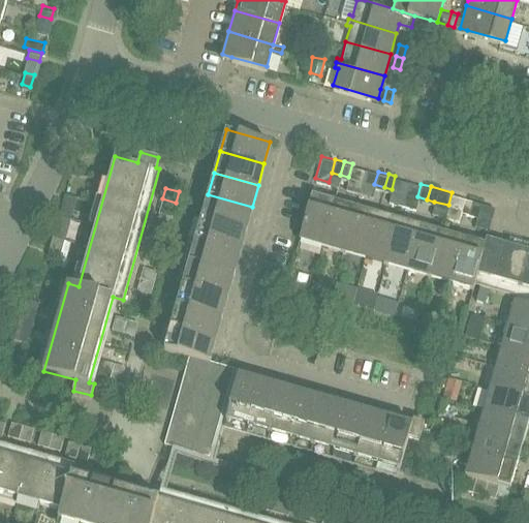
[(312,190),(299,235),(321,242),(334,196),(312,190)]
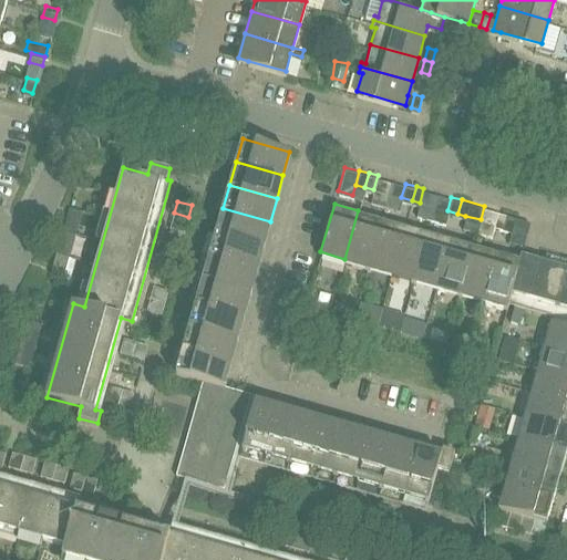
[(223,208),(216,231),(264,245),(270,221),(223,208)]
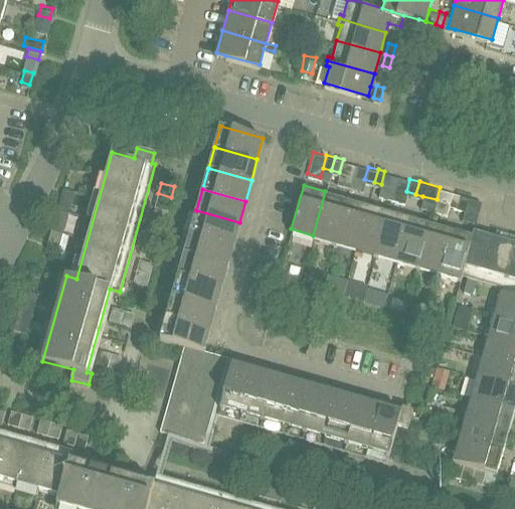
[(461,193),(452,190),(449,203),(457,205),(461,193)]
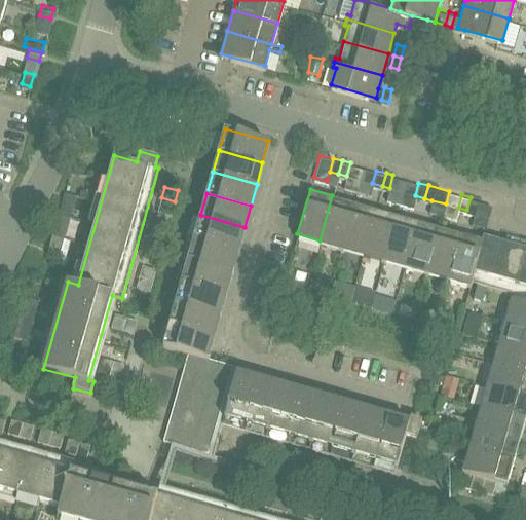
[(320,240),(324,242),(341,247),(353,201),(332,195),(320,240)]
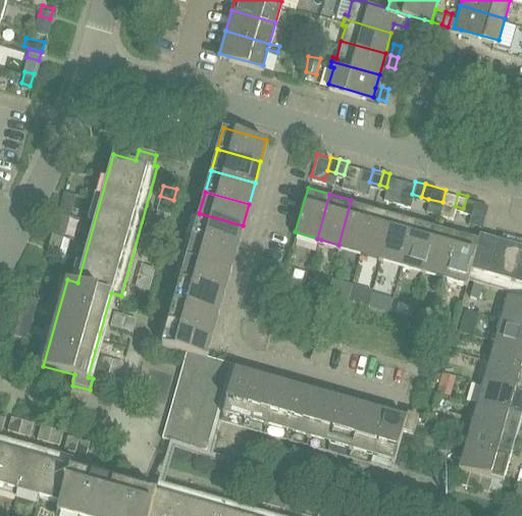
[(157,207),(170,211),(173,200),(160,196),(157,207)]
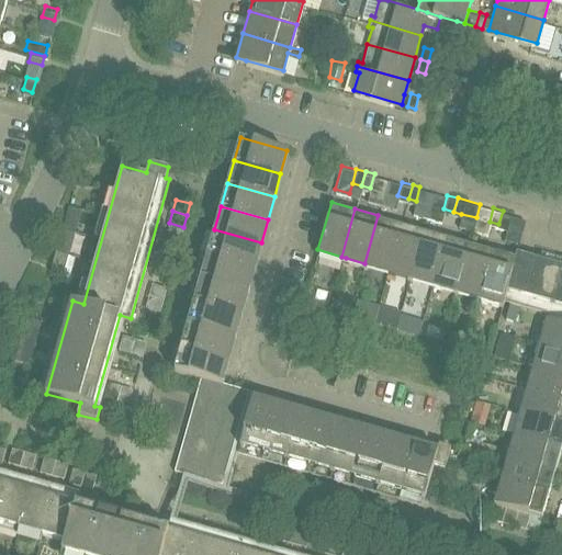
[(525,216),(503,211),(498,224),(507,226),(505,236),(519,239),(525,216)]
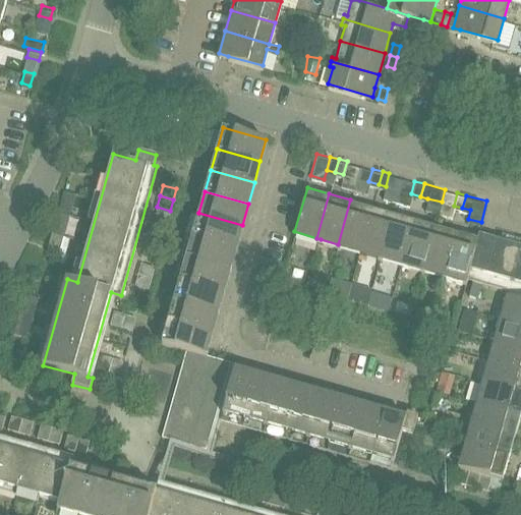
[(338,244),(360,250),(372,206),(350,199),(338,244)]
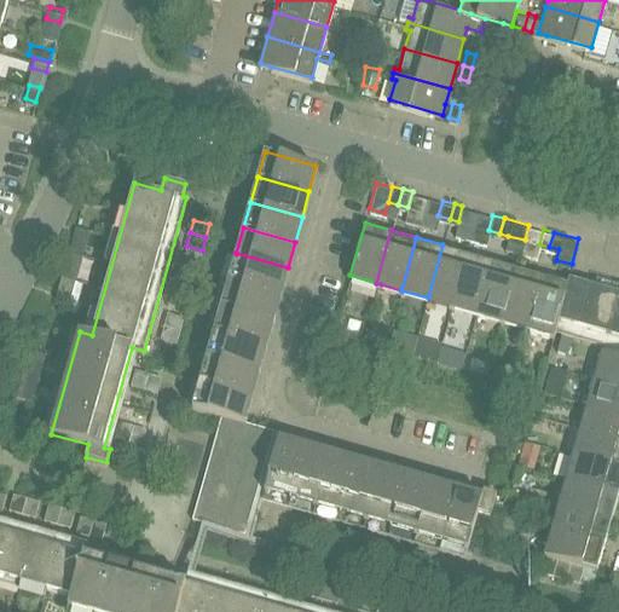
[(428,298),(452,305),(468,252),(443,244),(428,298)]
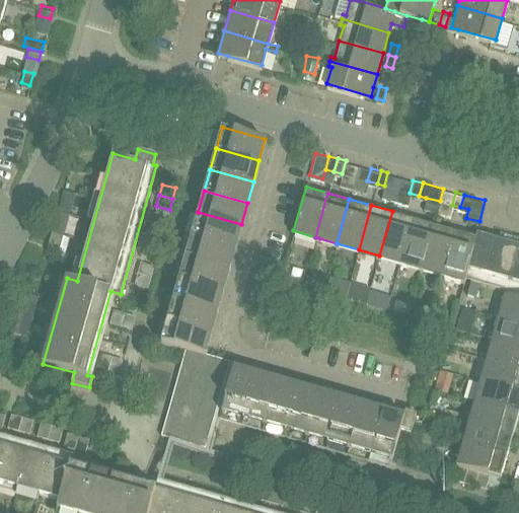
[(379,255),(400,261),(413,217),(392,211),(379,255)]
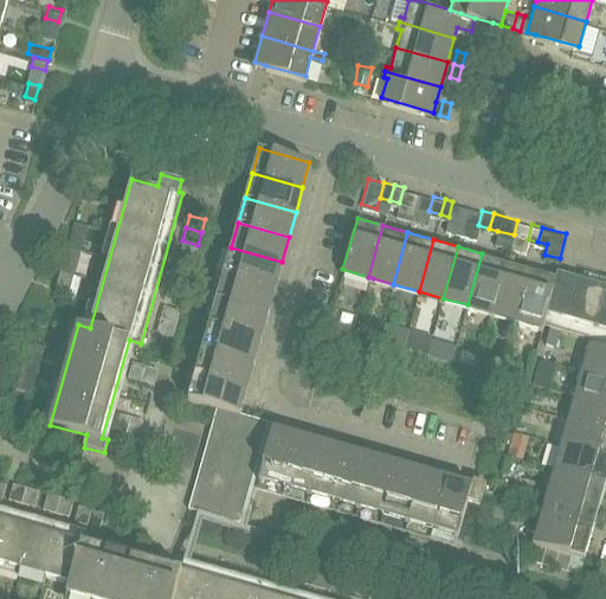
[(231,248),(224,272),(275,287),(282,262),(231,248)]
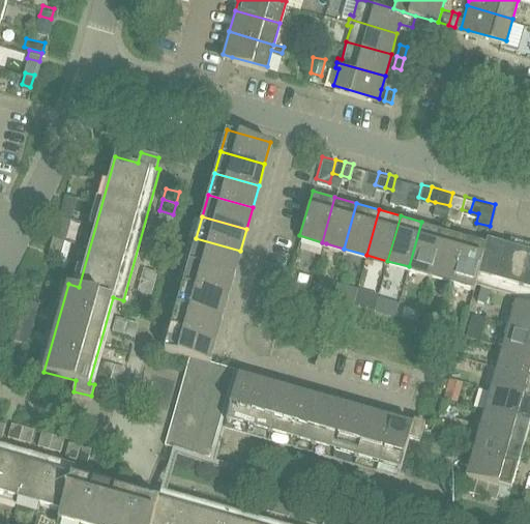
[(442,228),(421,222),(409,266),(430,272),(442,228)]
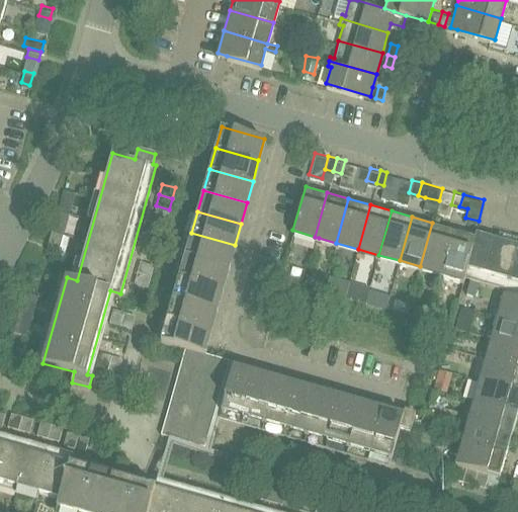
[(151,222),(148,232),(162,236),(164,225),(151,222)]
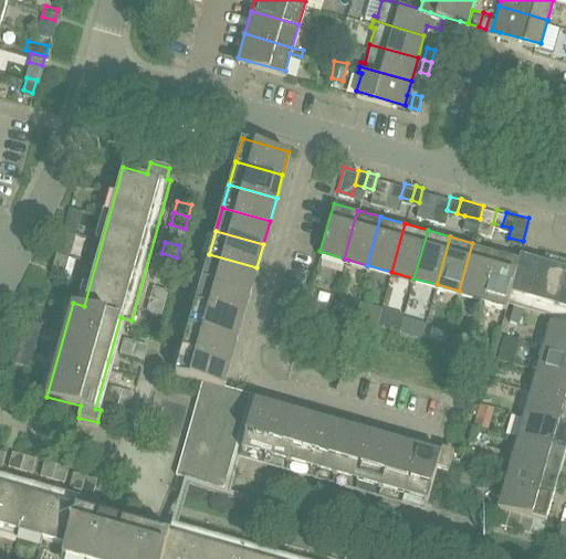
[(459,291),(482,297),(495,250),(472,243),(459,291)]
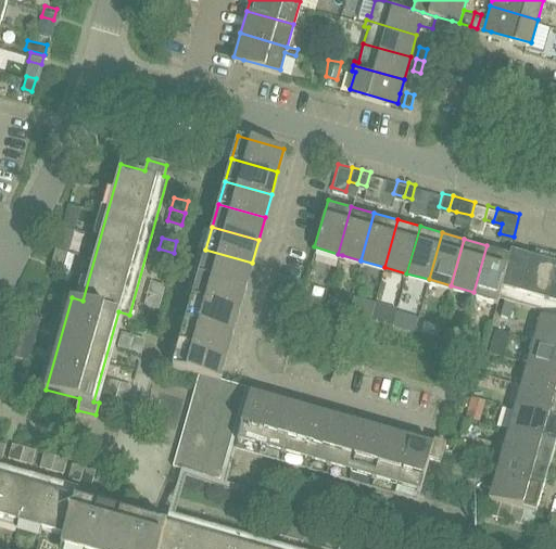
[(474,292),(496,298),(498,293),(505,268),(509,252),(487,245),(474,292)]
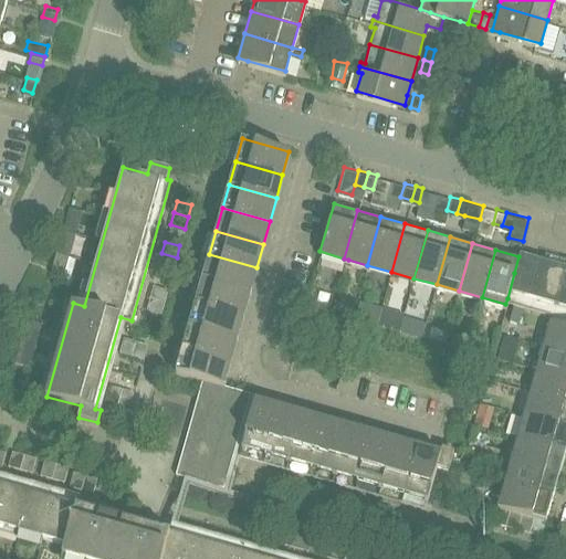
[(565,315),(565,263),(520,251),(519,256),(514,273),(507,298),(514,301),(509,317),(519,319),(523,303),(565,315)]
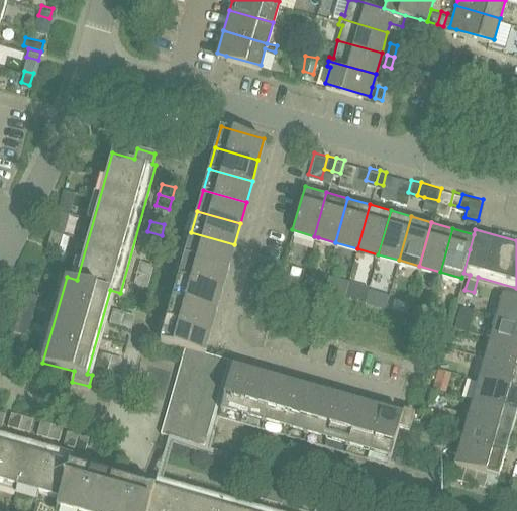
[(147,231),(144,242),(159,246),(162,235),(147,231)]
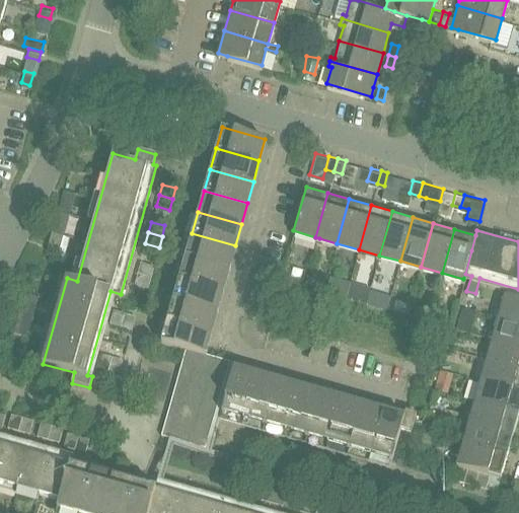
[(192,233),(187,254),(229,267),(235,245),(192,233)]
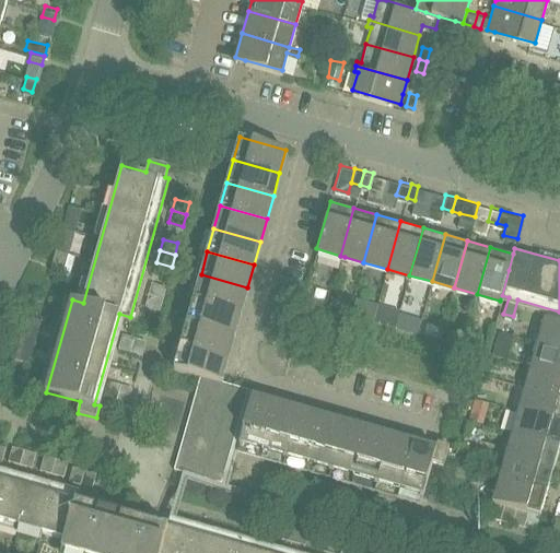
[(201,274),(195,297),(241,310),(247,287),(201,274)]
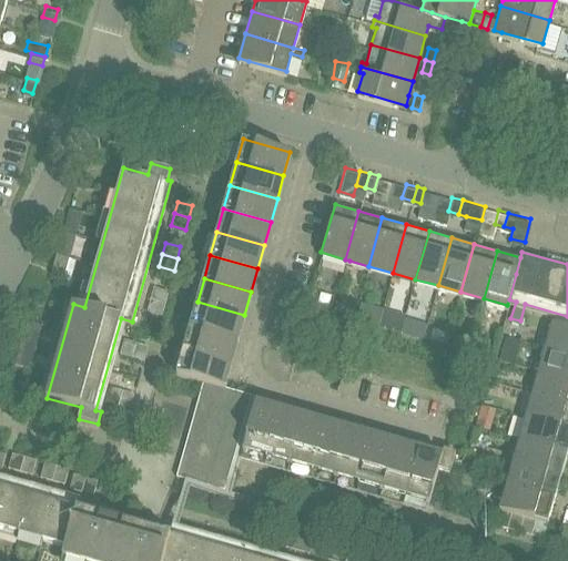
[(154,283),(151,295),(165,299),(169,287),(154,283)]
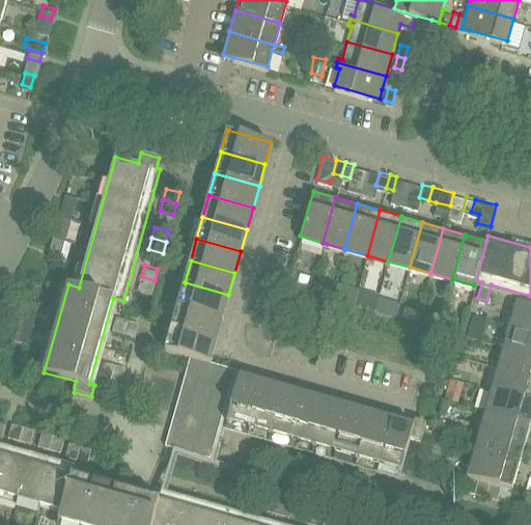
[(138,287),(151,291),(155,280),(141,276),(138,287)]
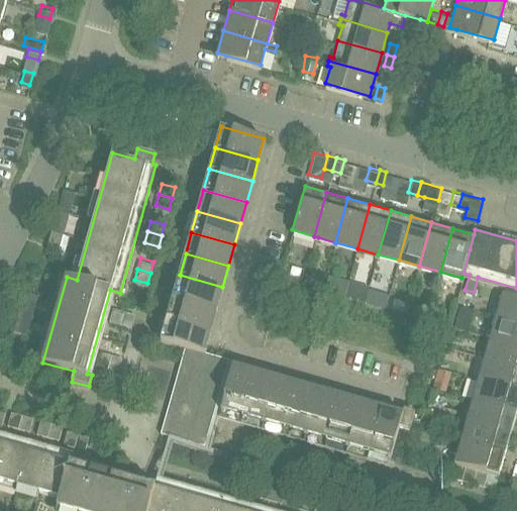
[(180,275),(174,296),(216,308),(222,287),(180,275)]
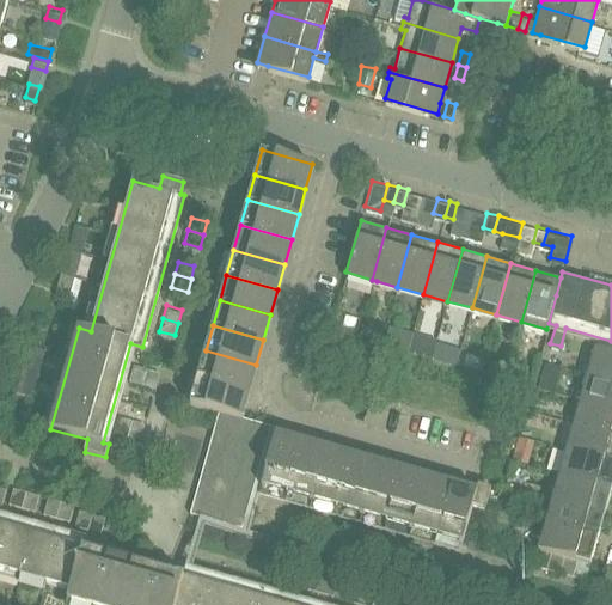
[(439,354),(458,359),(461,343),(442,338),(439,354)]
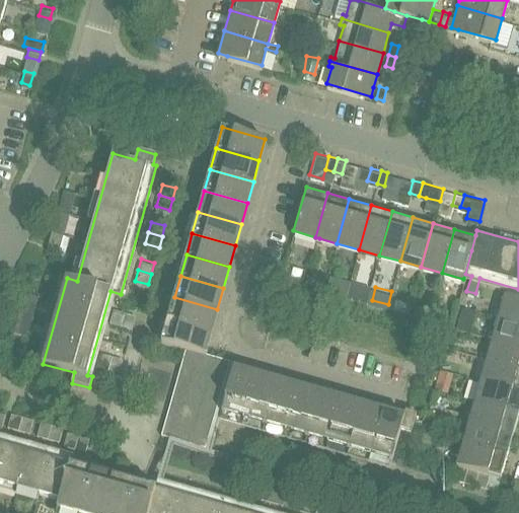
[(518,318),(518,295),(505,292),(499,313),(518,318)]
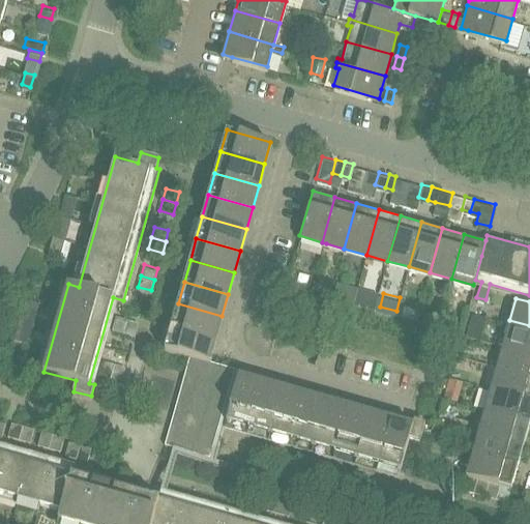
[(178,303),(172,325),(215,338),(222,316),(178,303)]
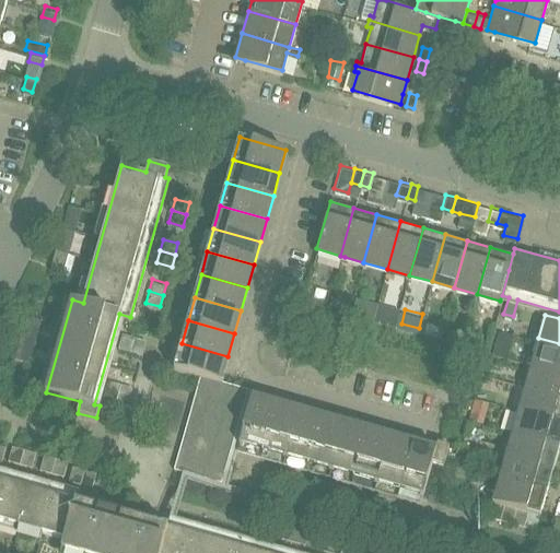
[(118,345),(130,349),(135,333),(123,330),(118,345)]
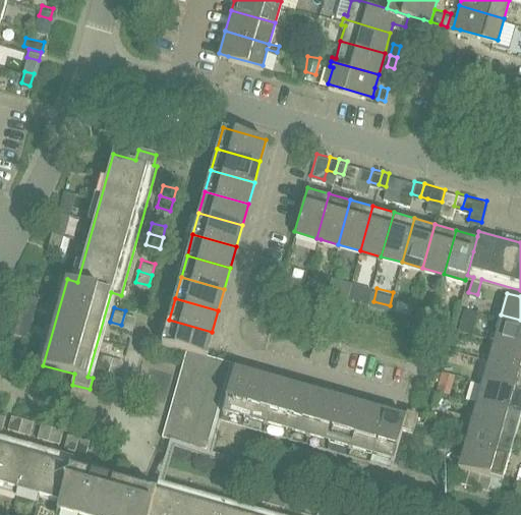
[(132,328),(136,313),(125,310),(121,325),(132,328)]
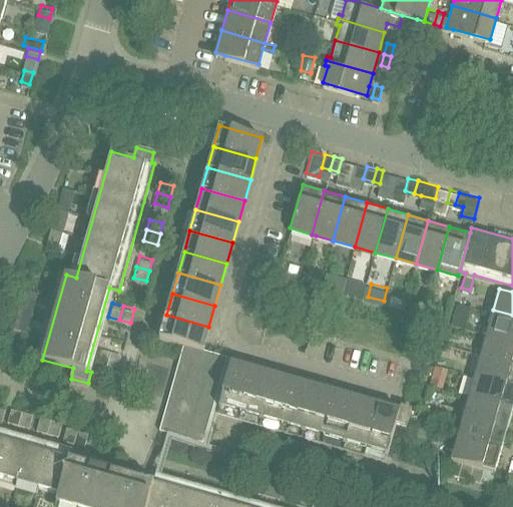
[(512,315),(493,310),(487,330),(512,337),(512,315)]
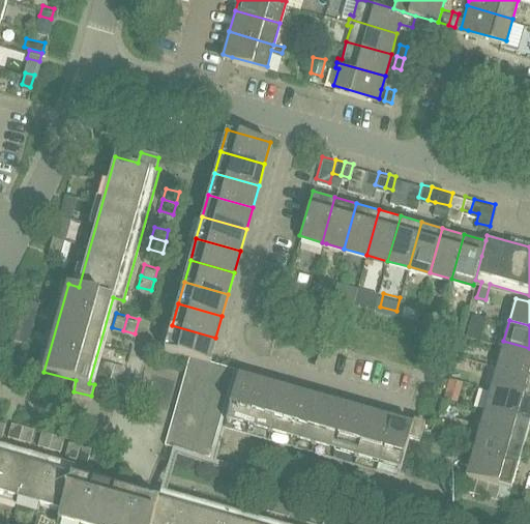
[(166,347),(189,353),(210,359),(210,358),(215,338),(172,325),(166,347)]
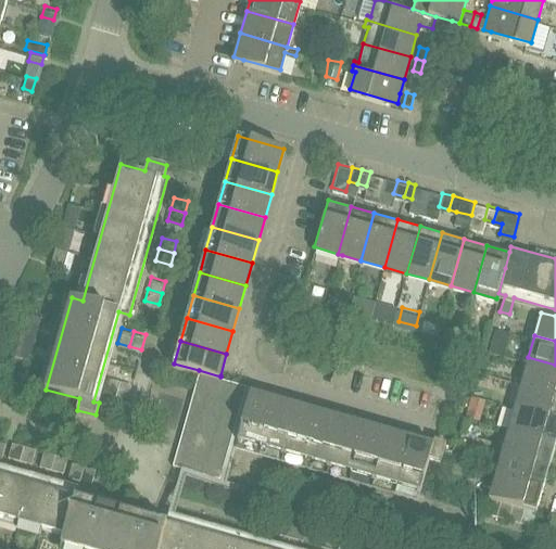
[(555,365),(528,357),(521,380),(555,388),(555,365)]
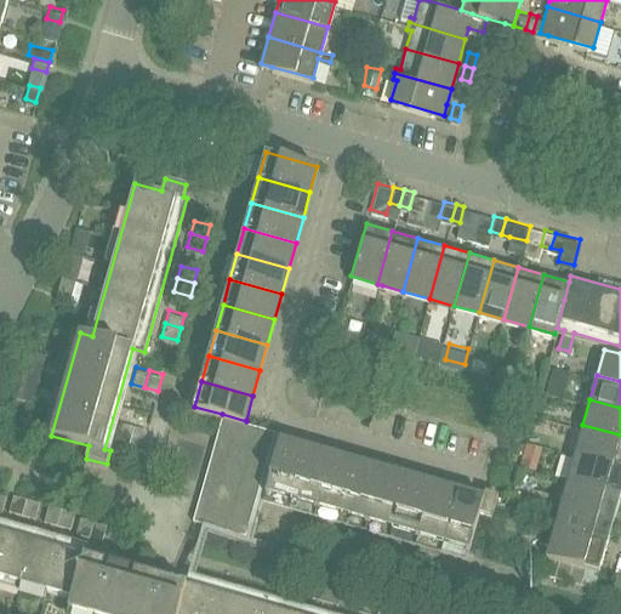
[(193,517),(203,519),(256,534),(268,490),(267,490),(281,437),(283,431),(246,420),(246,421),(222,414),(193,517)]
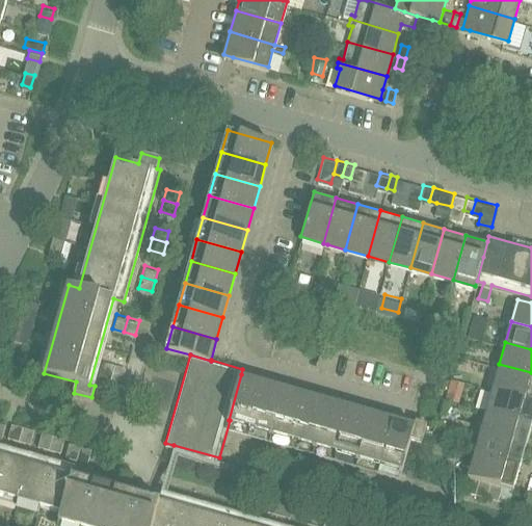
[(100,373),(111,376),(115,362),(104,359),(100,373)]
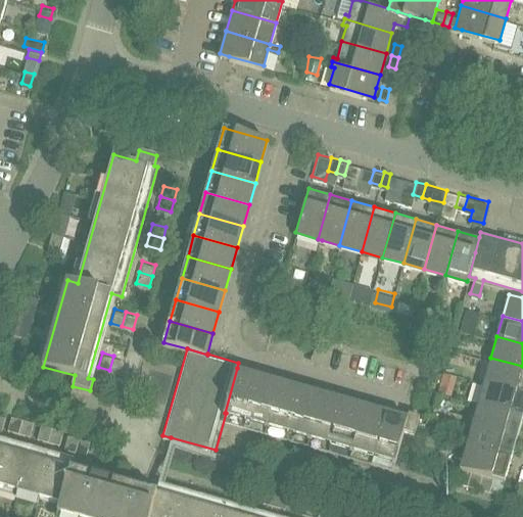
[(121,373),(125,359),(113,356),(109,370),(121,373)]
